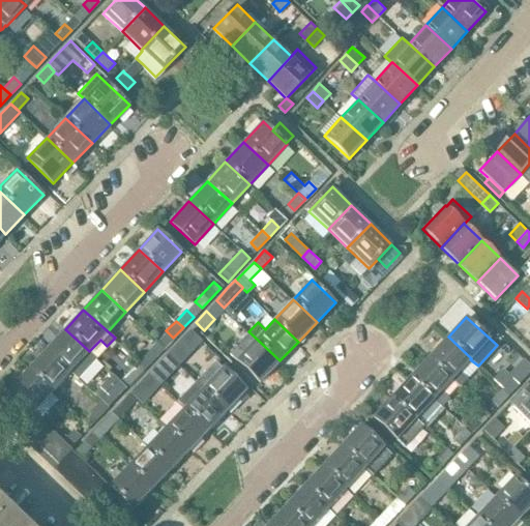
[(178,363),(201,339),(190,328),(168,352),(178,363)]
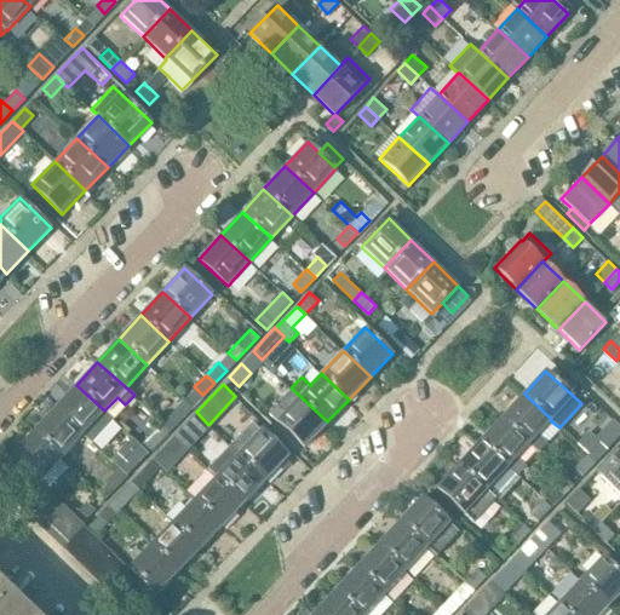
[(104,411),(76,385),(55,408),(84,435),(104,411)]
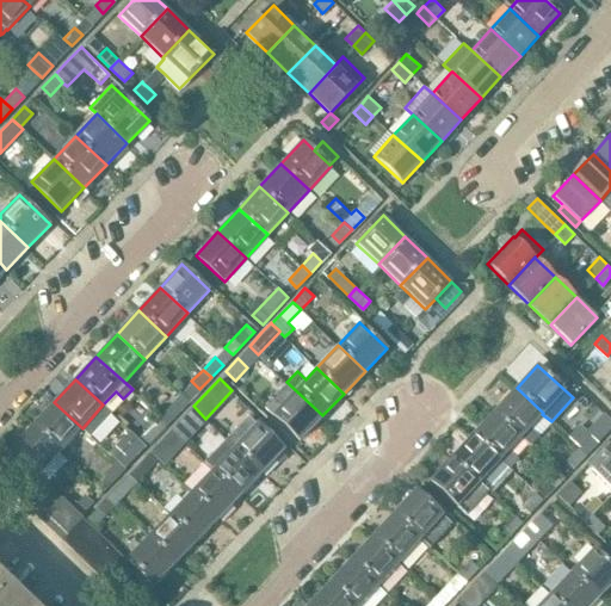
[(322,415),(287,382),(265,406),(281,421),(276,426),(295,444),(322,415)]
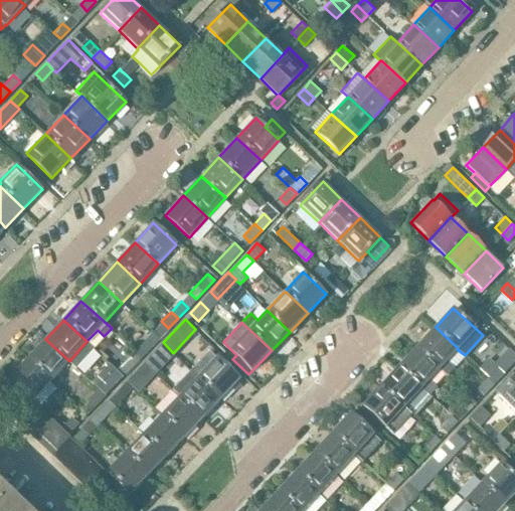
[(458,348),(436,327),(416,347),(440,367),(440,368),(447,374),(454,366),(447,360),(457,349),(458,348)]
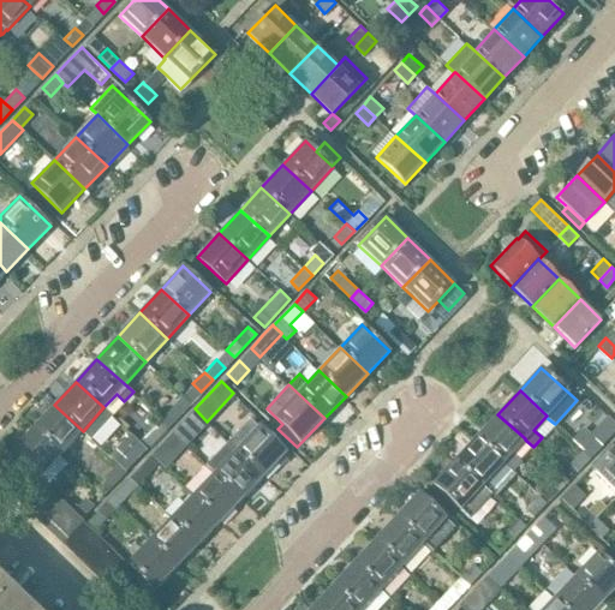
[(83,431),(54,405),(33,428),(61,454),(83,431)]
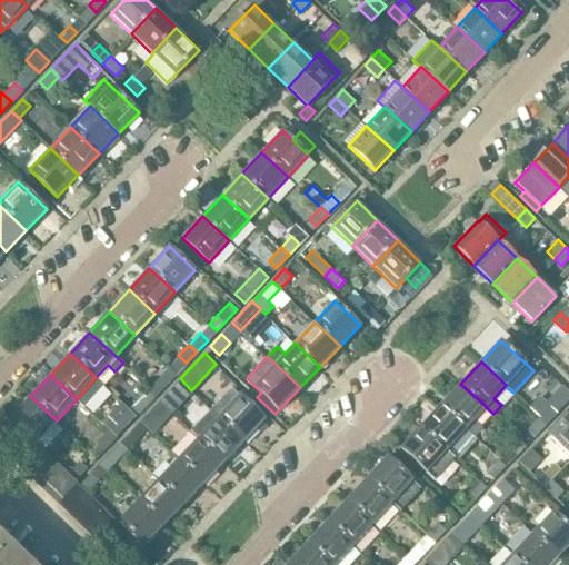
[(158,376),(149,387),(157,394),(166,384),(158,376)]
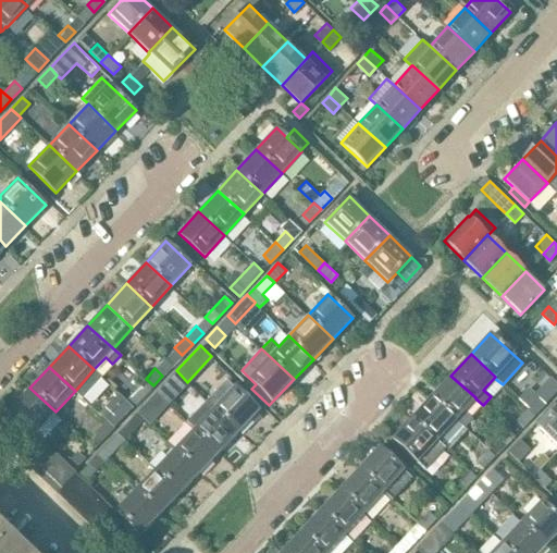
[(475,397),(450,376),(432,395),(457,418),(456,418),(465,426),(472,417),(465,409),(475,398),(475,397)]
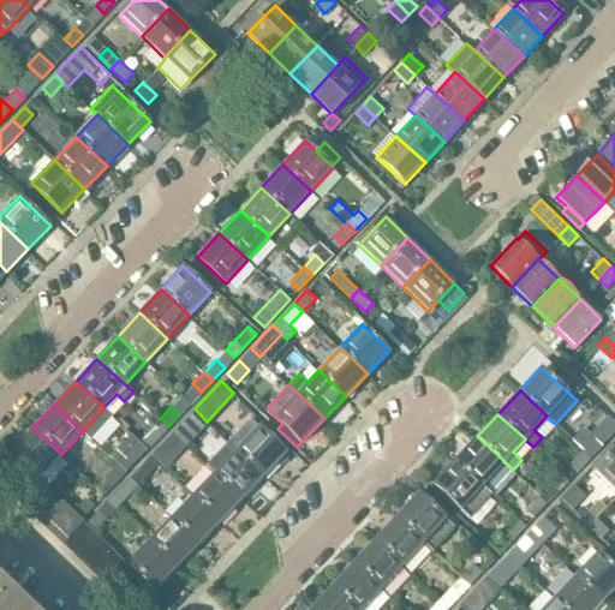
[(149,446),(156,438),(169,425),(161,418),(141,438),(149,446)]
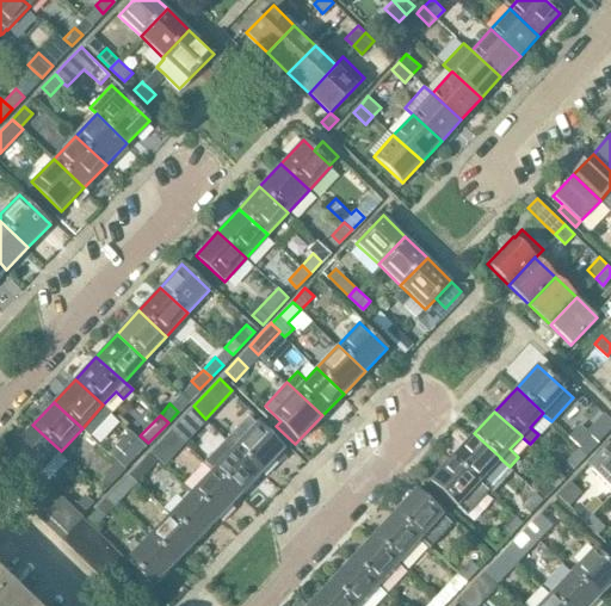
[(226,438),(235,445),(263,471),(284,449),(248,415),(226,438)]
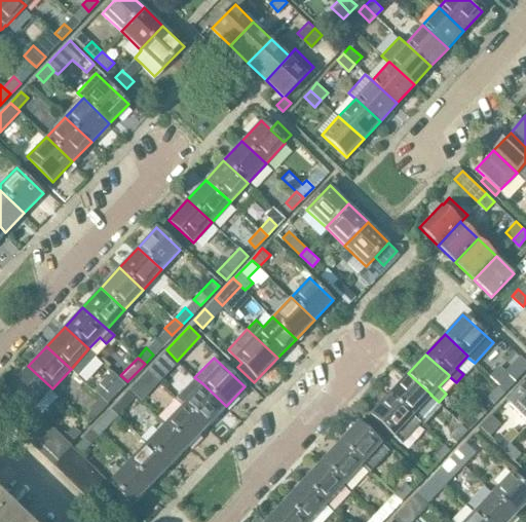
[(167,372),(156,361),(147,369),(159,381),(167,372)]
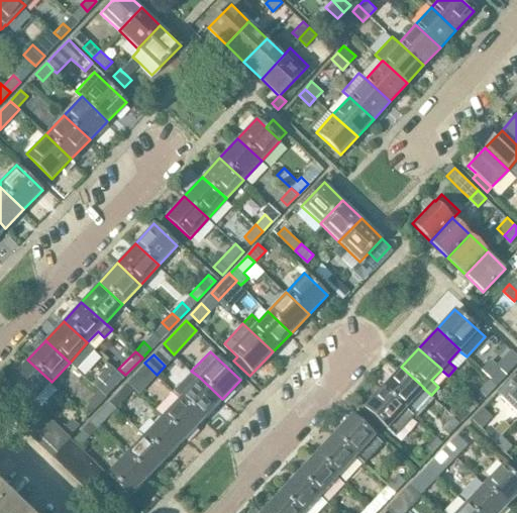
[(490,357),(481,369),(490,377),(500,367),(496,364),(490,357)]
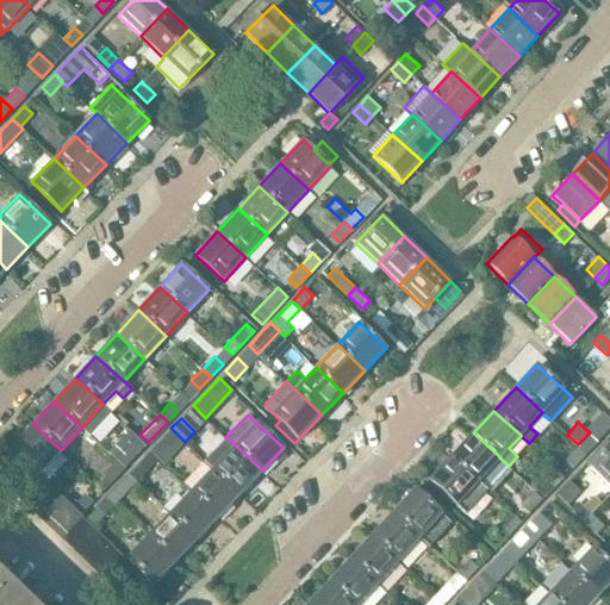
[(37,471),(36,472),(41,475),(39,473),(61,450),(32,424),(12,448),(31,466),(37,471)]
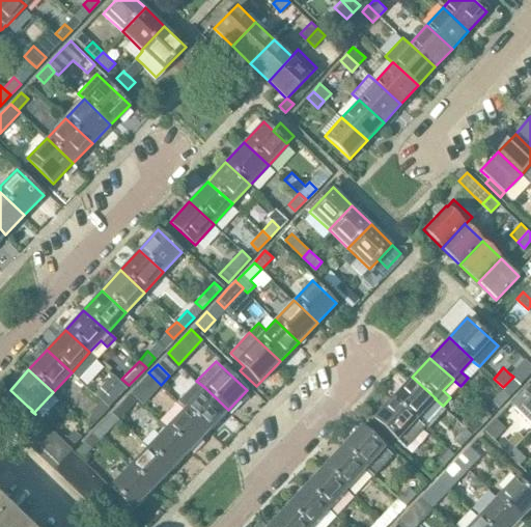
[(394,396),(417,418),(435,398),(436,398),(412,377),(394,396)]
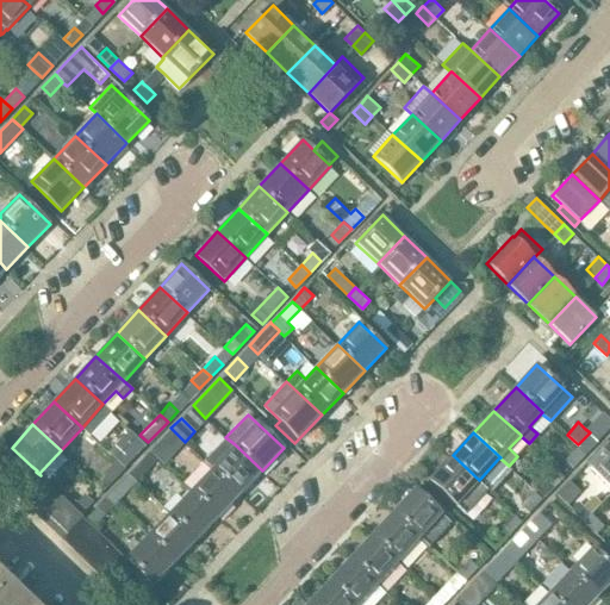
[(578,444),(586,453),(598,441),(590,432),(578,444)]
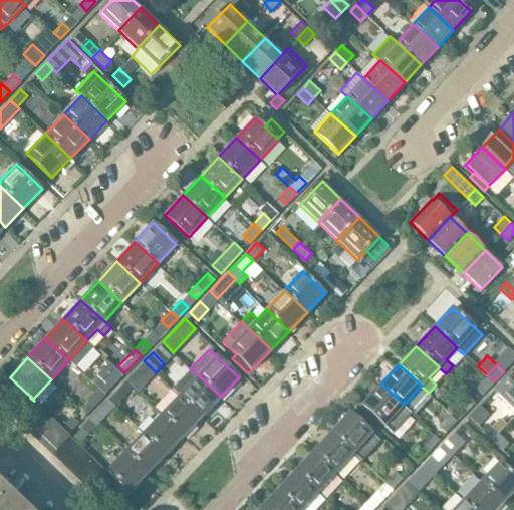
[(98,387),(105,394),(123,374),(116,367),(98,387)]
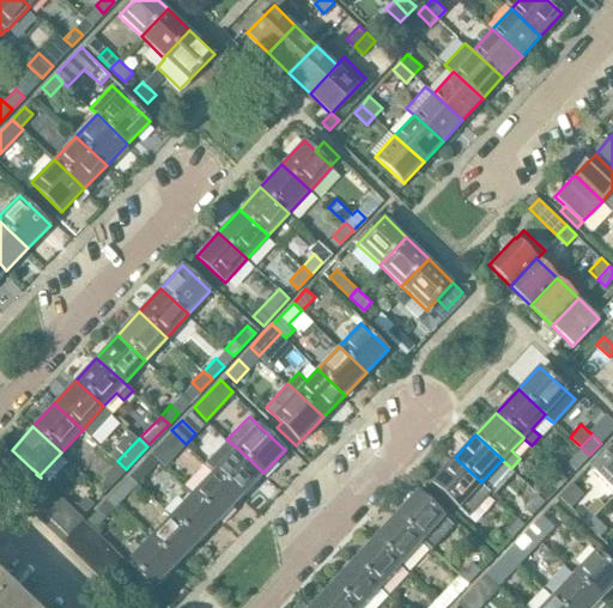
[(242,496),(263,473),(236,447),(226,439),(205,462),(213,470),(214,469),(242,496)]
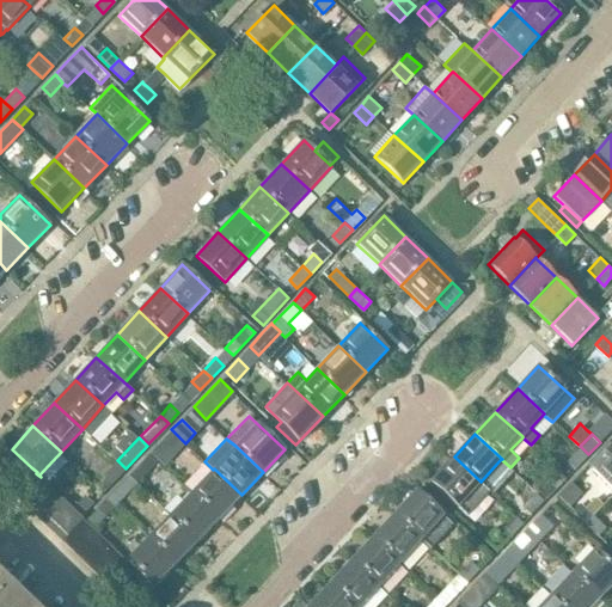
[(175,454),(161,441),(151,452),(159,459),(165,465),(175,454)]
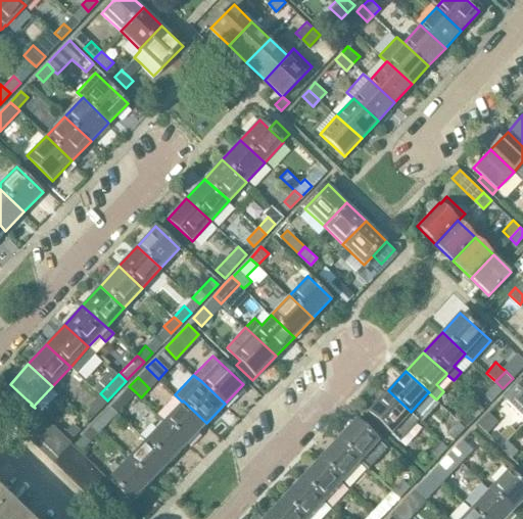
[(484,393),(491,399),(503,388),(495,381),(484,393)]
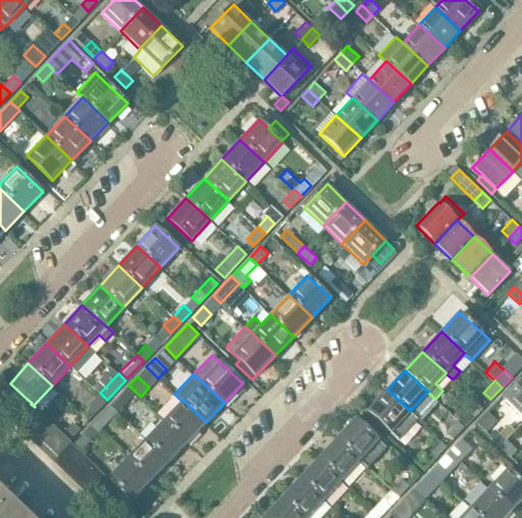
[(521,416),(521,380),(505,400),(521,416)]
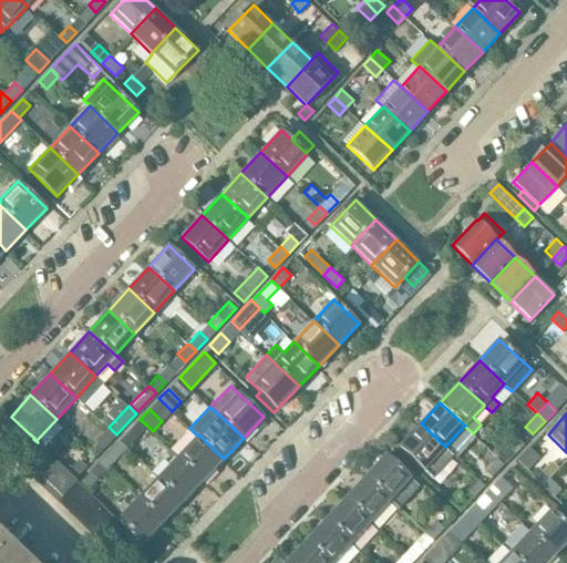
[(147,426),(140,418),(119,439),(127,447),(147,426)]
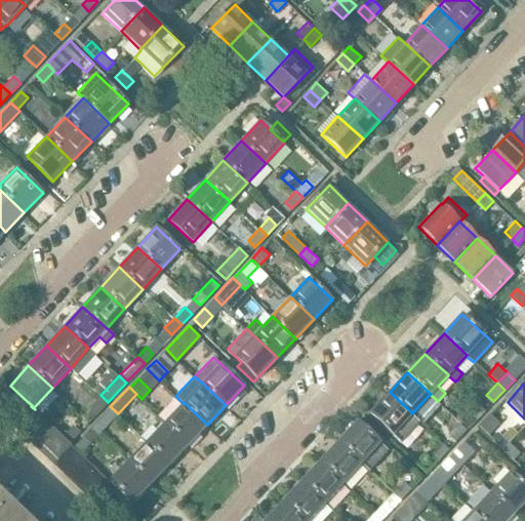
[(412,413),(390,392),(370,412),(401,441),(419,421),(412,413)]
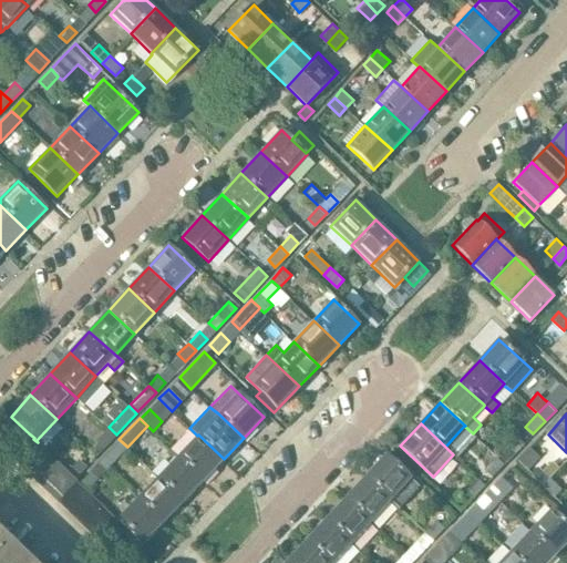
[(98,439),(105,446),(116,434),(109,427),(98,439)]
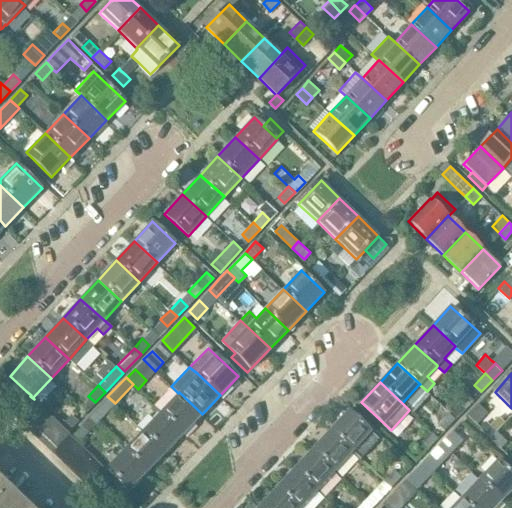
[(30,396),(31,395),(26,391),(8,409),(17,417),(34,399),(30,396)]
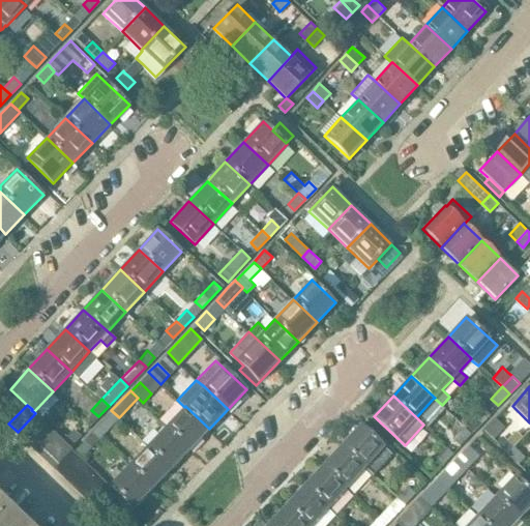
[(167,426),(190,448),(209,429),(185,406),(184,407),(167,426)]
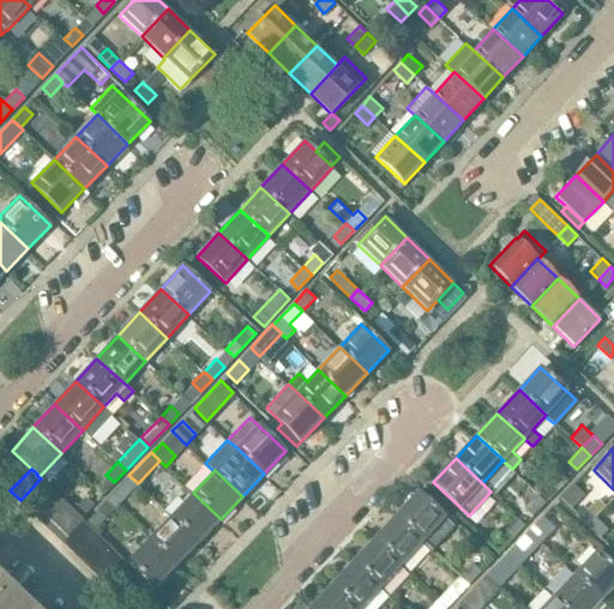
[(128,475),(115,490),(124,498),(138,483),(128,475)]
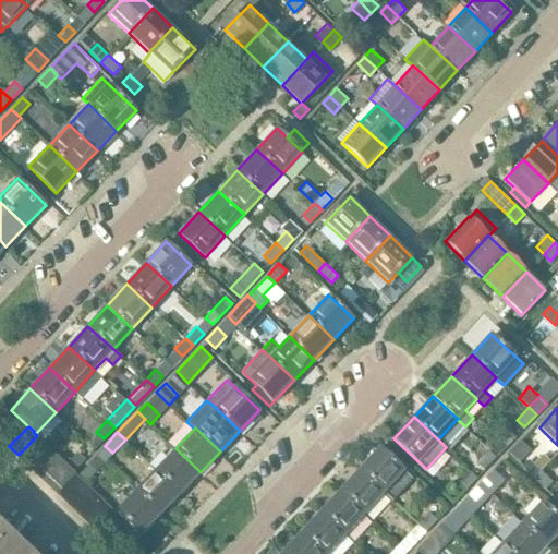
[(27,464),(47,444),(37,435),(19,455),(27,464)]
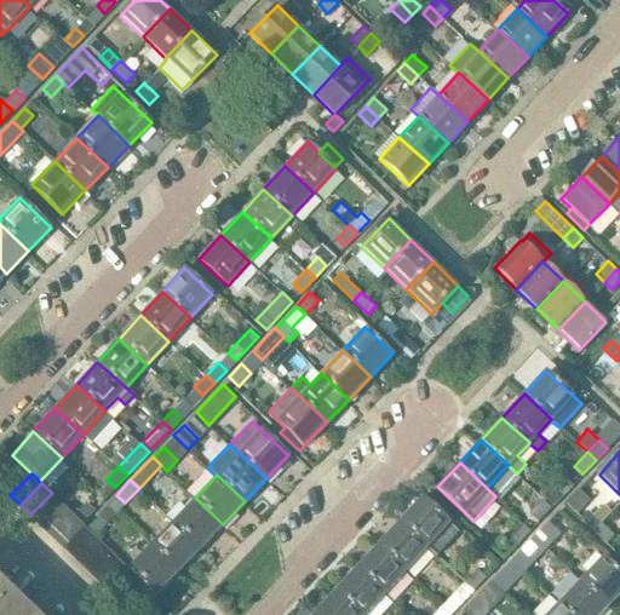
[(555,487),(544,496),(552,505),(563,494),(555,487)]
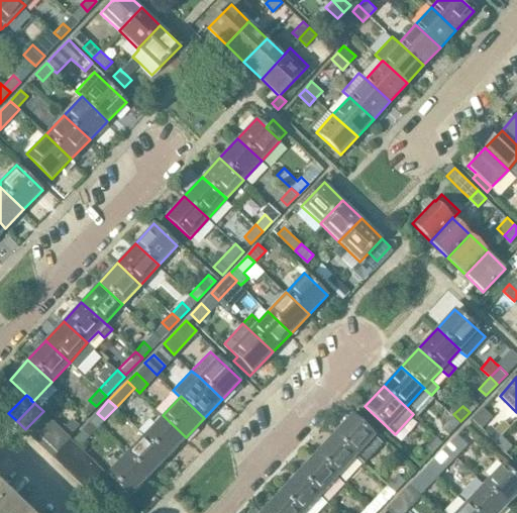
[(34,437),(52,419),(43,411),(25,429),(34,437)]
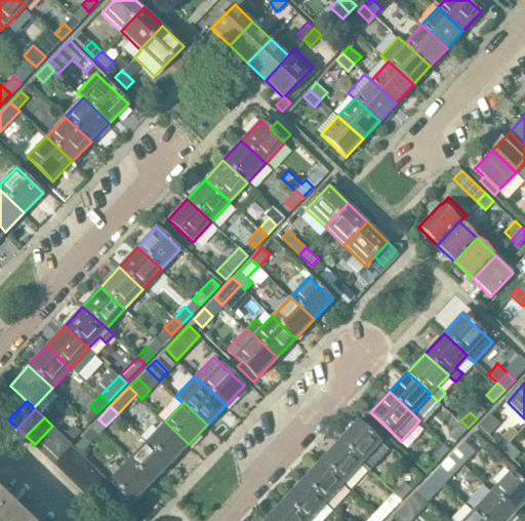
[(357,421),(339,440),(363,463),(369,469),(388,449),(357,421)]
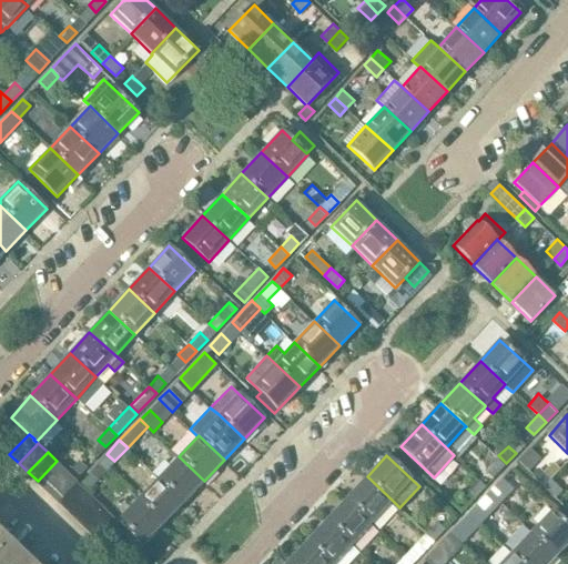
[(506,463),(498,455),(486,469),(494,476),(506,463)]
